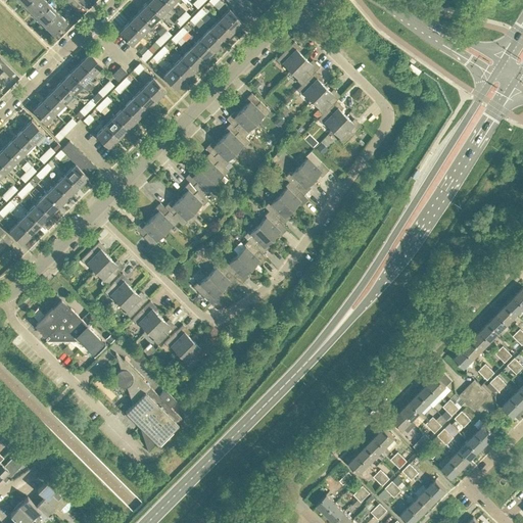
[(31,0),(26,6),(35,15),(48,2),(45,0),(31,0)]
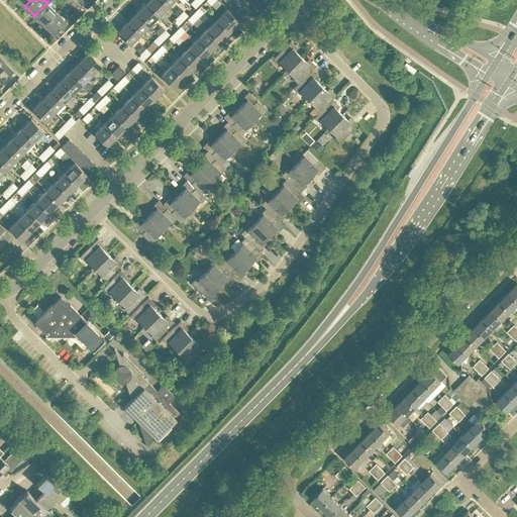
[(74,0),(67,0),(67,1),(75,9),(79,5),(74,0)]
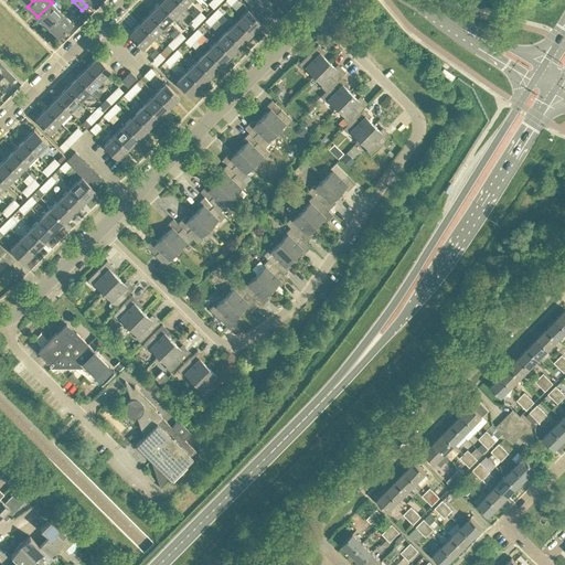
[(177,0),(161,0),(159,2),(173,17),(183,7),(177,0)]
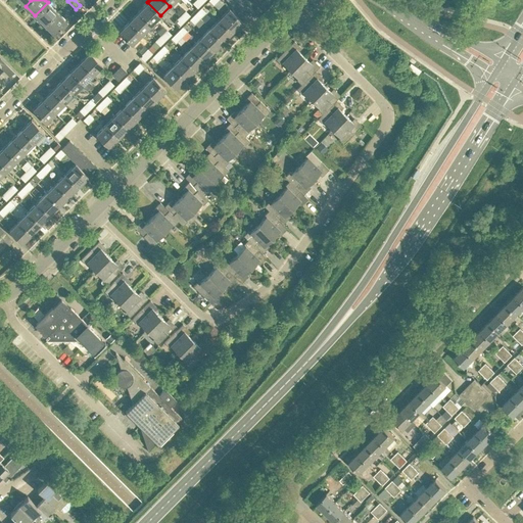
[(235,0),(234,0),(231,4),(240,12),(244,8),(235,0)]
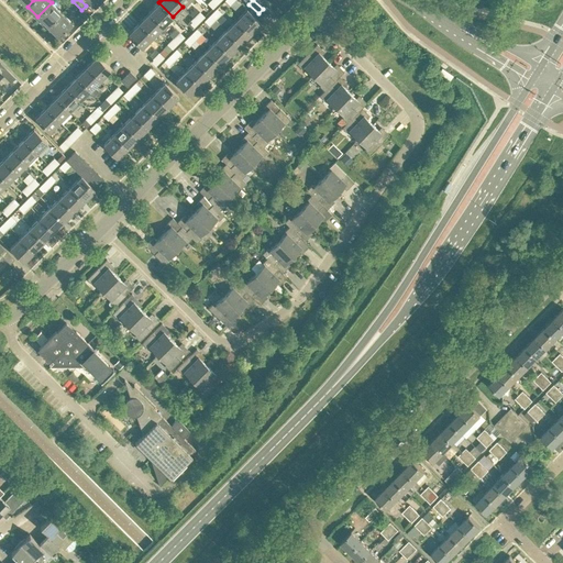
[(37,17),(47,26),(62,12),(52,2),(37,17)]
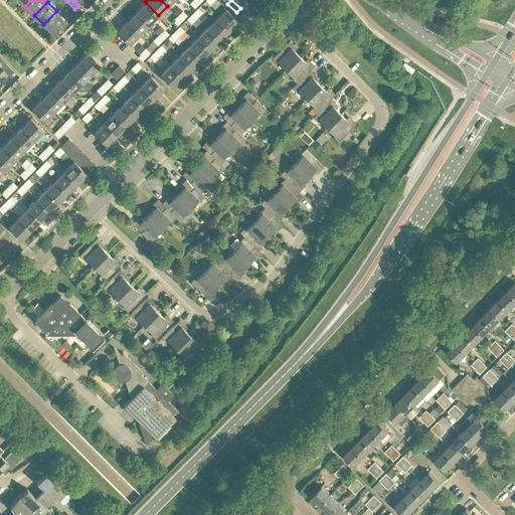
[(145,2),(136,12),(148,24),(158,15),(145,2)]
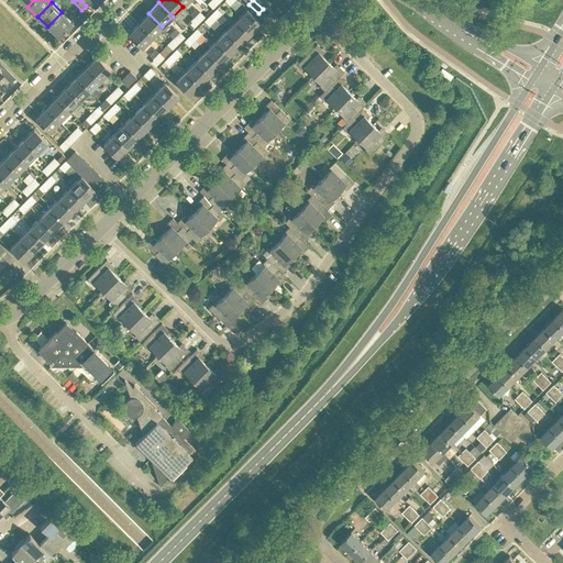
[(217,8),(210,14),(214,19),(221,13),(217,8)]
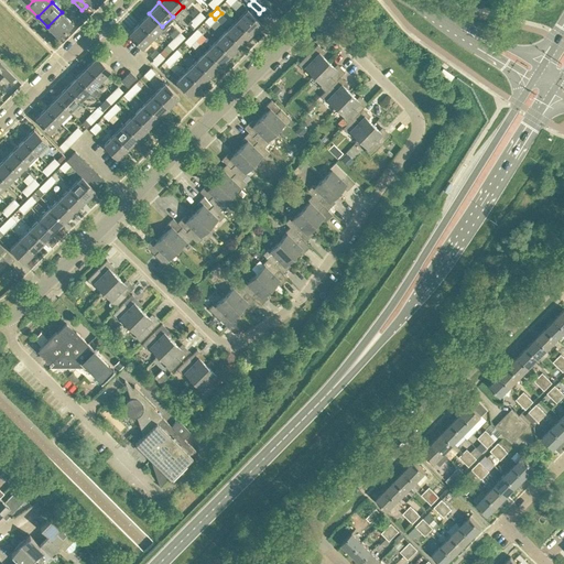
[(247,9),(237,19),(250,33),(261,23),(247,9)]
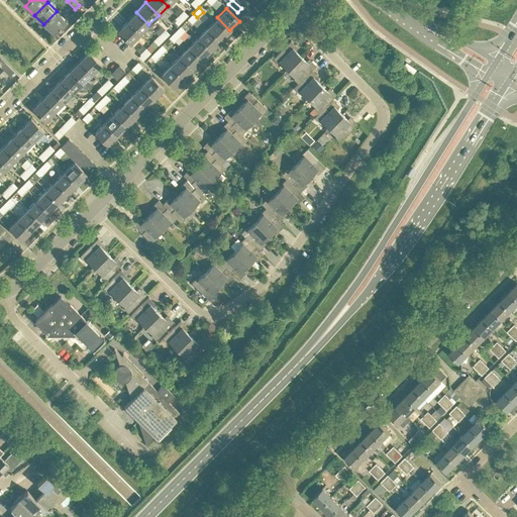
[(183,10),(178,16),(182,20),(187,14),(183,10)]
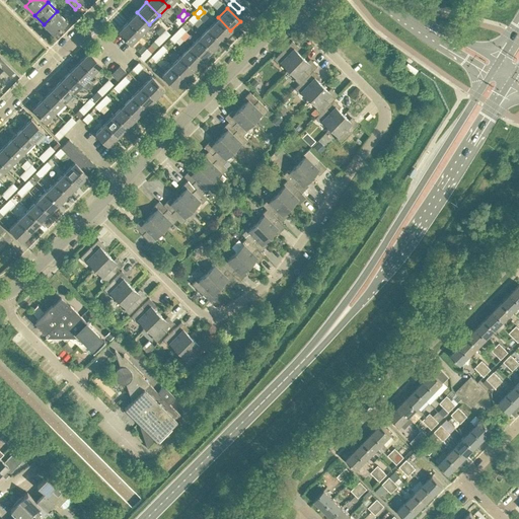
[(57,11),(44,24),(54,34),(66,21),(57,11)]
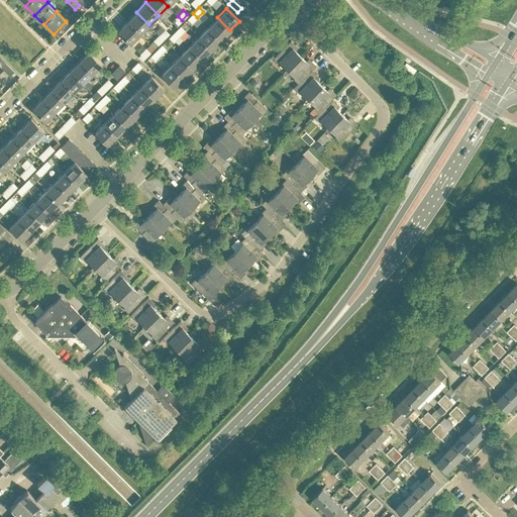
[(136,12),(126,21),(139,34),(148,24),(136,12)]
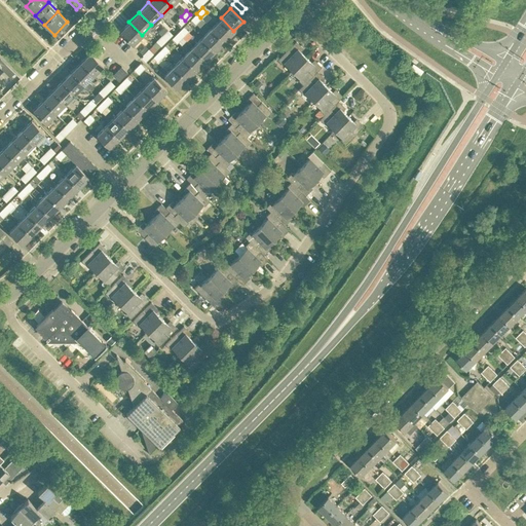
[(200,17),(196,13),(191,19),(195,23),(200,17)]
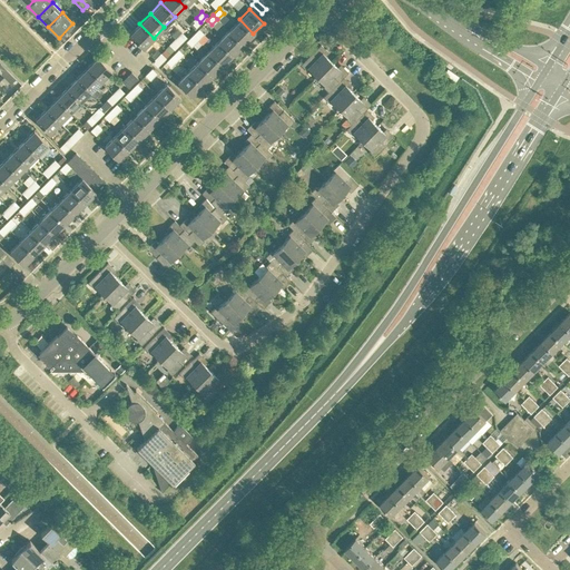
[(200,22),(196,18),(189,23),(195,28),(200,22)]
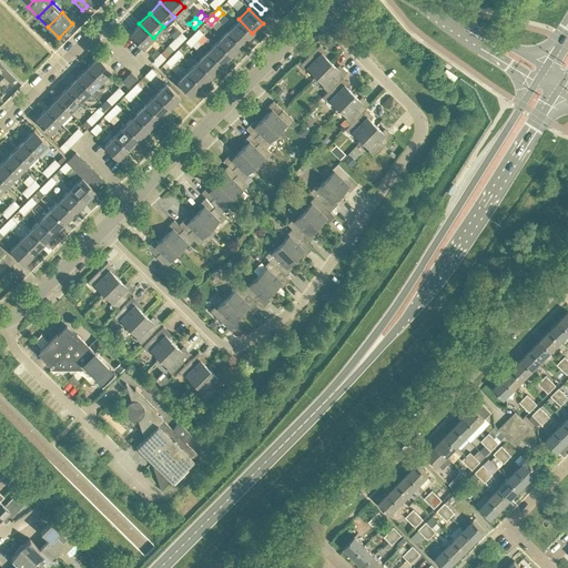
[(239,19),(227,30),(242,43),(252,33),(239,19)]
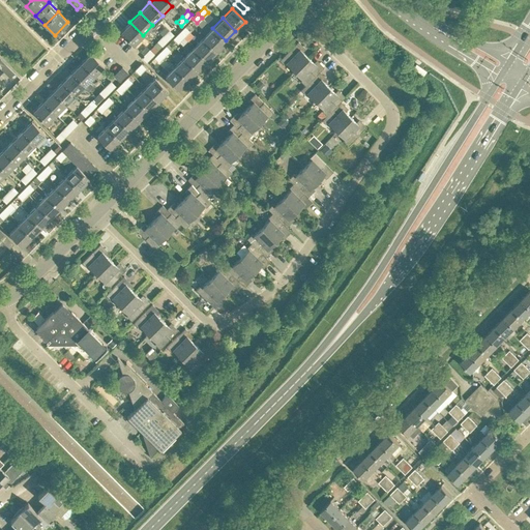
[(143,35),(129,22),(120,31),(134,45),(143,35)]
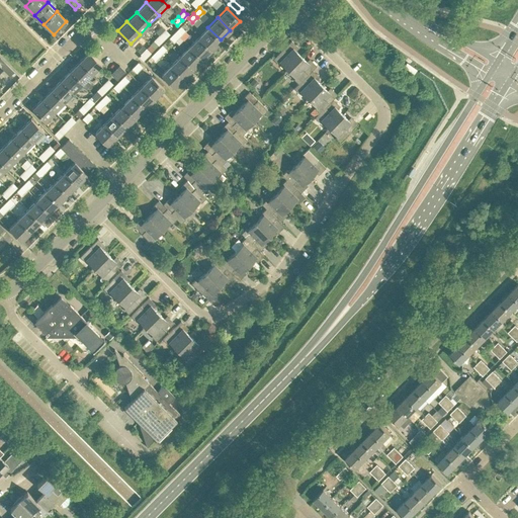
[(180,26),(175,31),(179,35),(184,30),(180,26)]
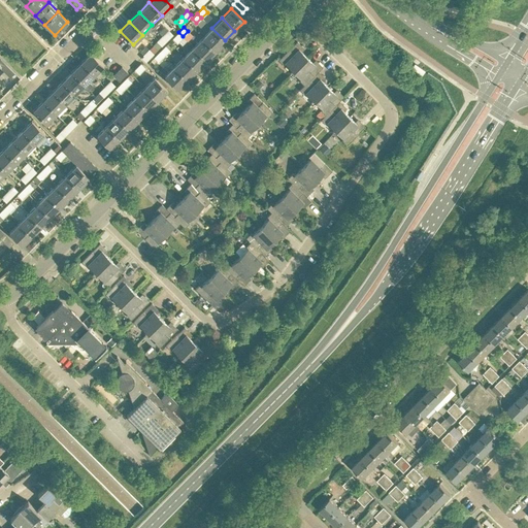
[(211,28),(202,37),(216,51),(225,40),(211,28)]
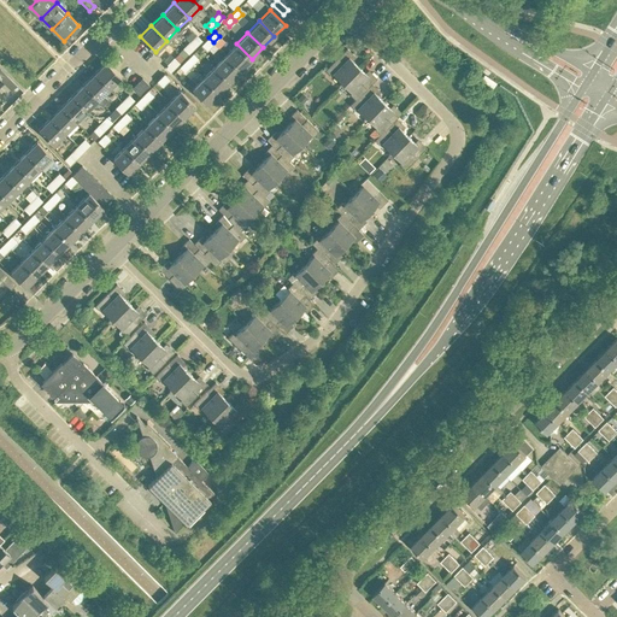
[(197,35),(189,41),(195,46),(201,40),(197,35)]
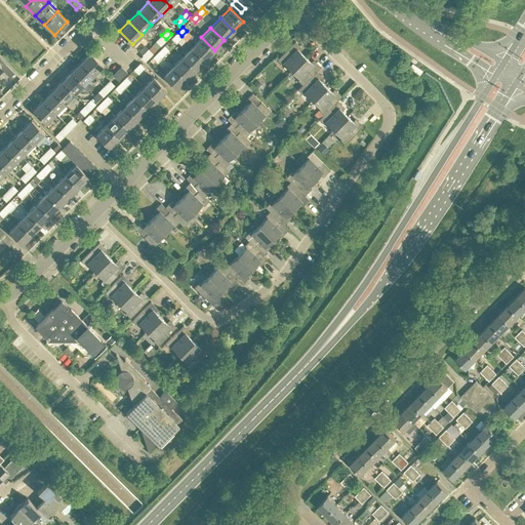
[(182,36),(177,32),(172,38),(176,42),(182,36)]
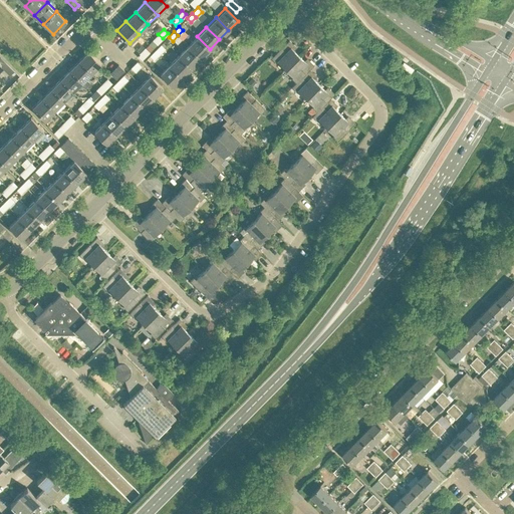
[(163,38),(158,34),(153,39),(157,43),(163,38)]
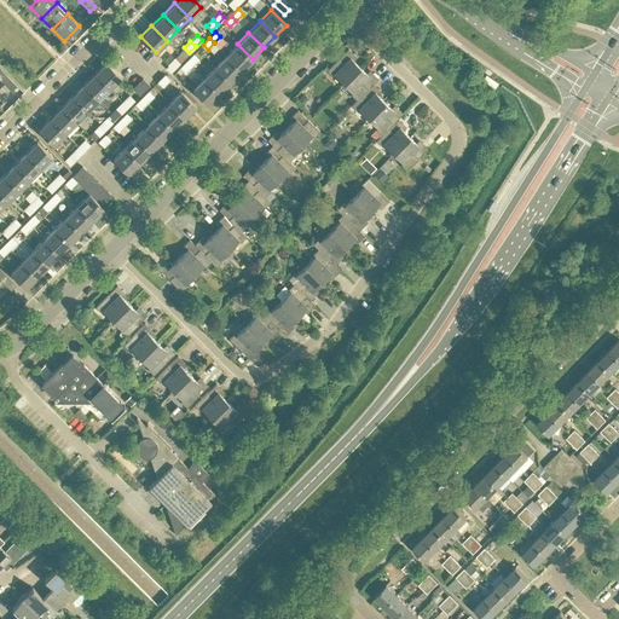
[(237,44),(226,55),(242,70),(253,59),(237,44)]
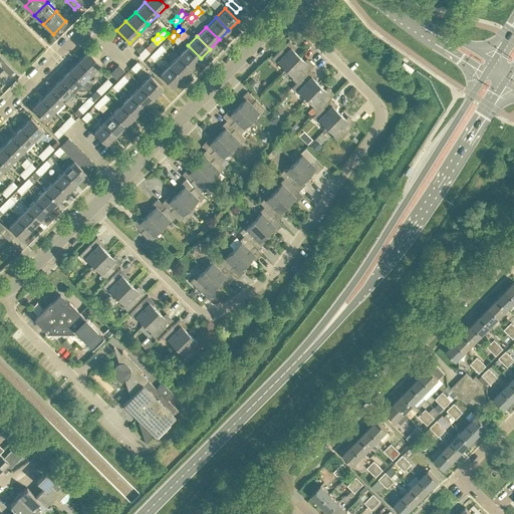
[(282,70),(282,71),(298,55),(291,47),(293,44),(289,40),(281,48),(280,48),(271,57),(275,62),(277,61),(284,68),(282,70)]
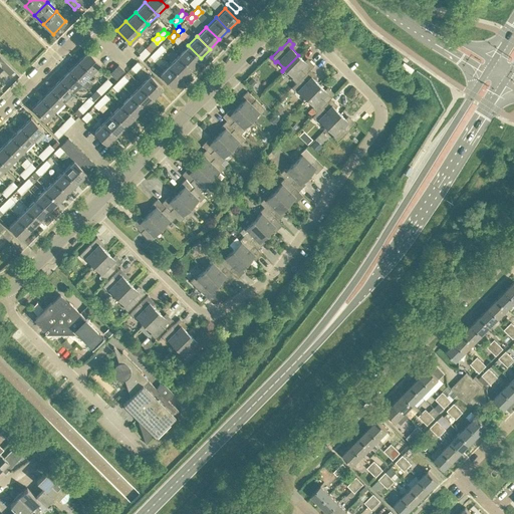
[(161,44),(155,50),(160,54),(165,48),(161,44)]
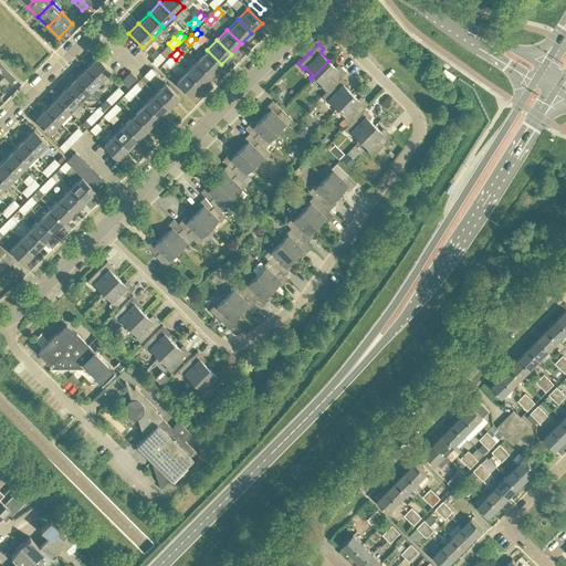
[(207,50),(197,60),(211,74),(221,64),(207,50)]
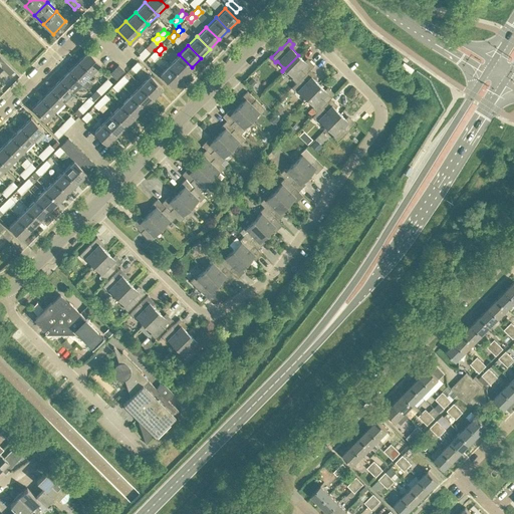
[(139,55),(142,59),(149,52),(145,47),(140,53),(140,54),(139,55)]
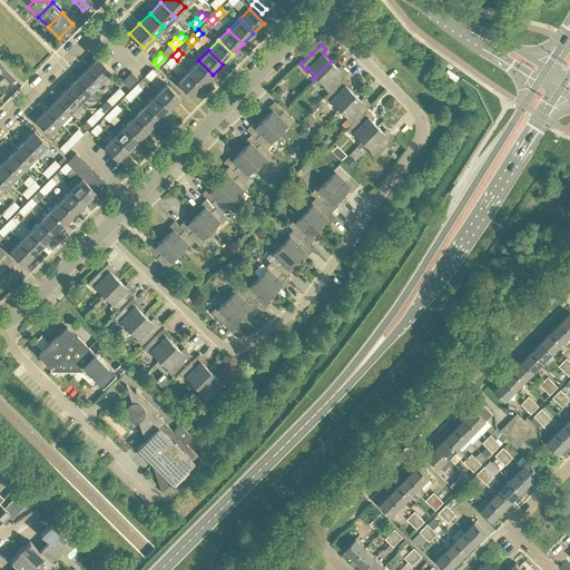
[(177,60),(172,56),(166,61),(170,66),(177,60)]
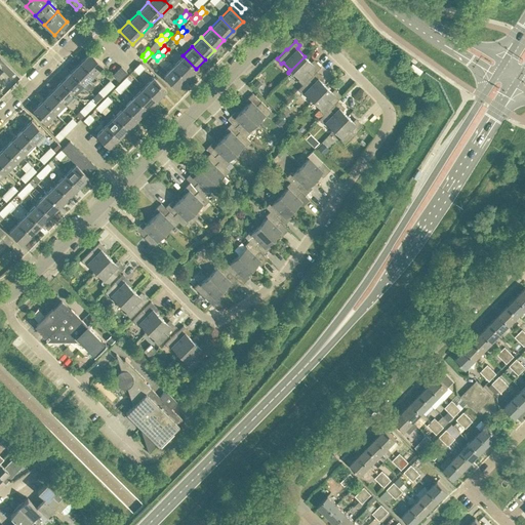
[(89,52),(80,62),(93,75),(103,65),(89,52)]
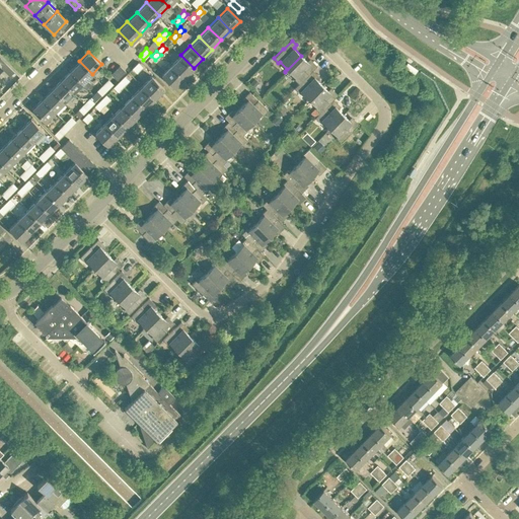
[(180,55),(171,65),(183,77),(194,68),(180,55)]
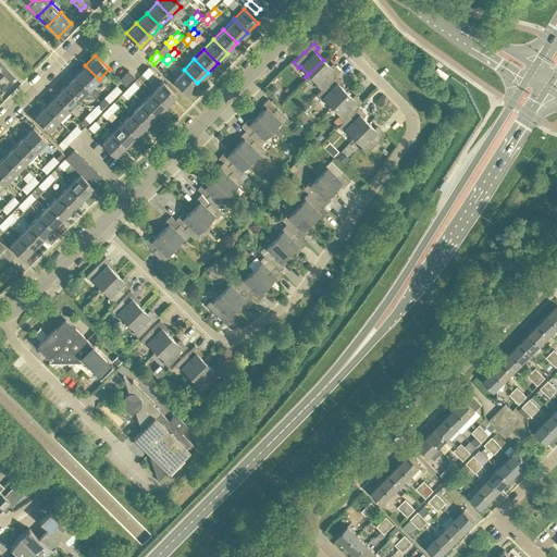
[(316,85),(320,89),(335,74),(341,70),(335,65),(332,67),(323,60),(306,77),(307,77),(309,75),(317,83),(316,85)]
